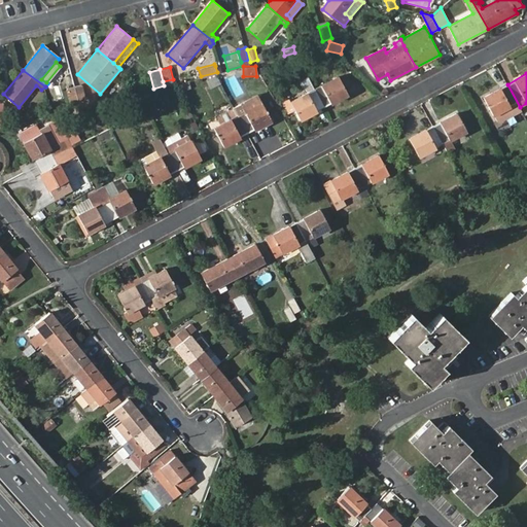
[(315,88),(324,107),(348,96),(338,76),(315,88)]
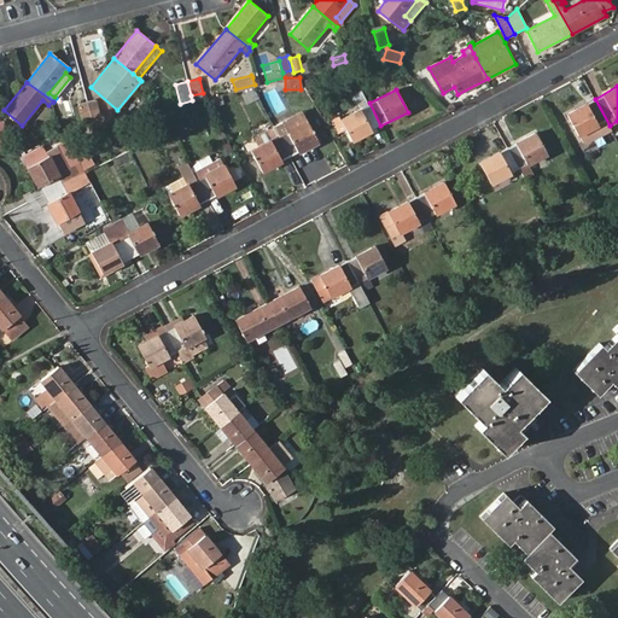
[(211,108),(223,104),(221,94),(209,98),(211,108)]
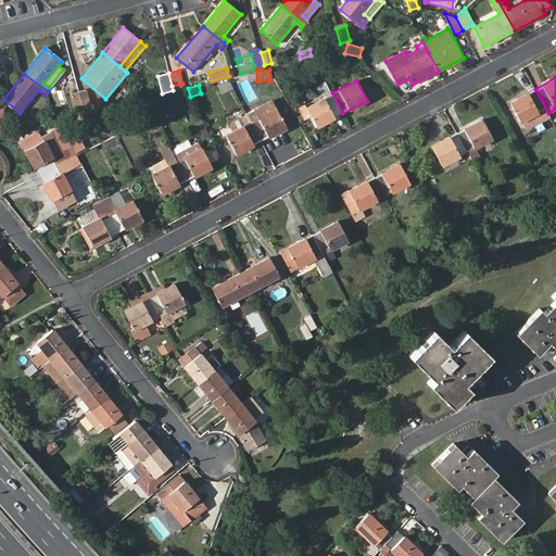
[(317,127),(342,113),(332,92),(330,95),(326,85),(317,88),(319,92),(303,100),(317,127)]
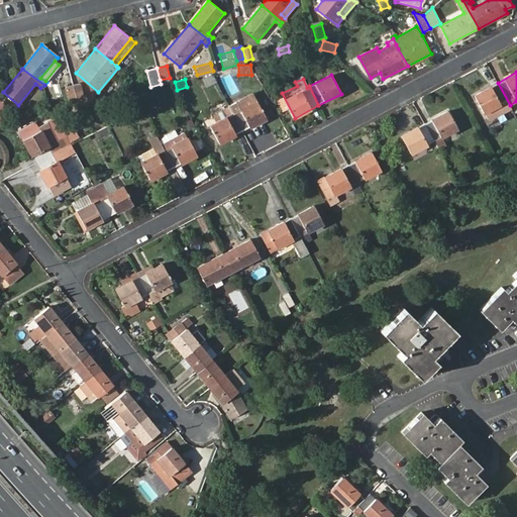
[(489,120),(512,108),(510,105),(498,83),(474,95),(484,114),(486,113),(489,120)]
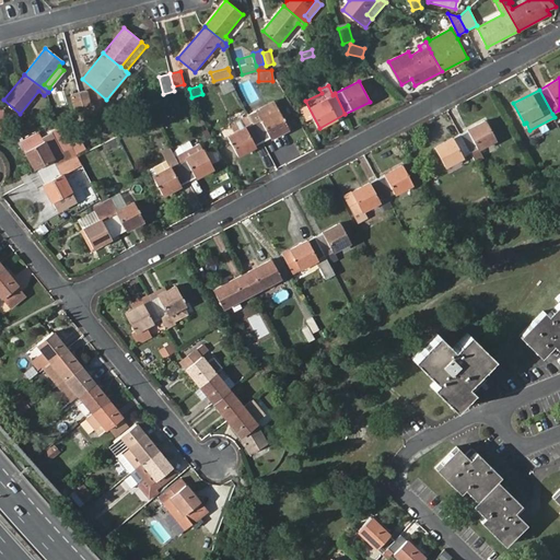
[(91,105),(88,92),(80,94),(83,108),(84,115),(103,109),(104,109),(102,103),(91,105)]
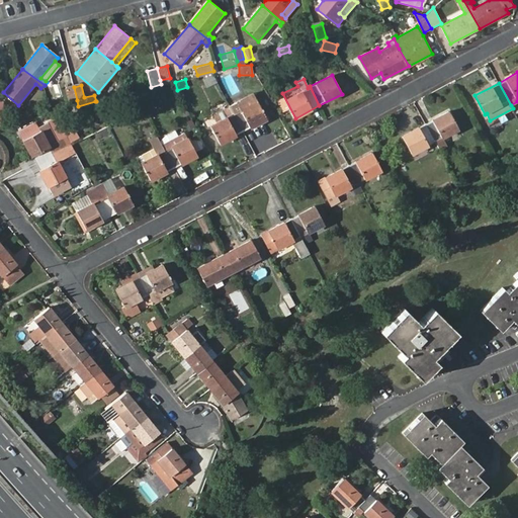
[(70,108),(78,106),(77,100),(74,87),(65,89),(70,108)]
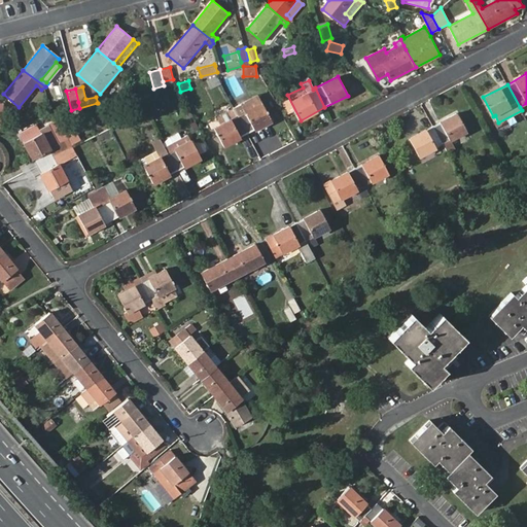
[(256,94),(233,106),(247,133),(271,120),(256,94)]
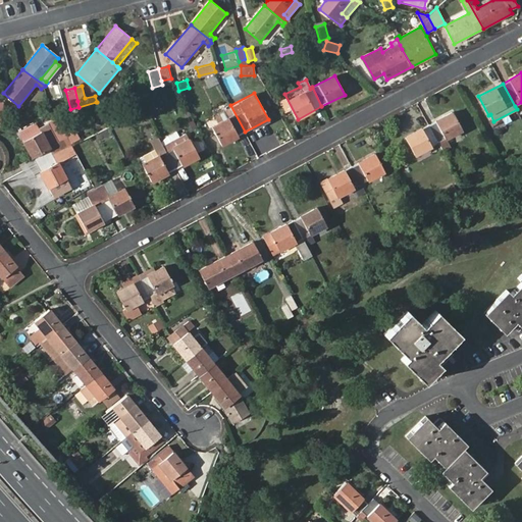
[(245,132),(230,105),(213,115),(217,122),(211,125),(221,144),(245,132)]
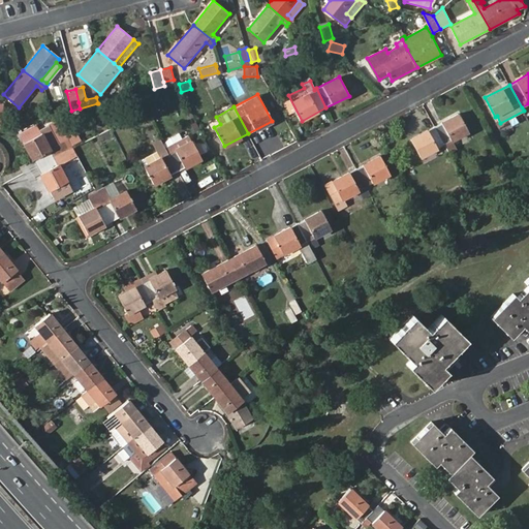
[(458,114),(433,126),(448,153),(458,149),(453,141),(468,132),(458,114)]
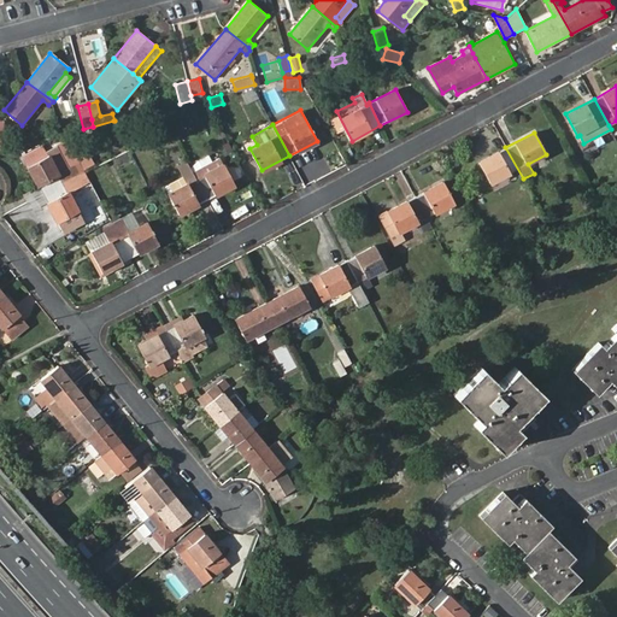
[(128,145),(134,156),(147,148),(141,139),(128,145)]
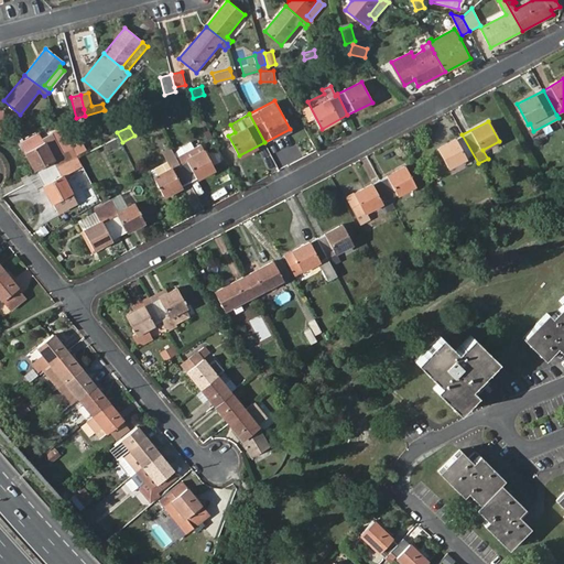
[(478,163),(462,134),(437,148),(448,167),(456,164),(461,172),(478,163)]
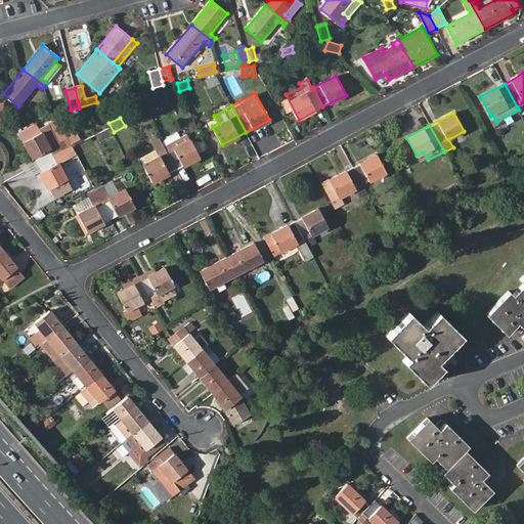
[(23,141),(36,165),(69,147),(63,139),(49,147),(41,131),(23,141)]
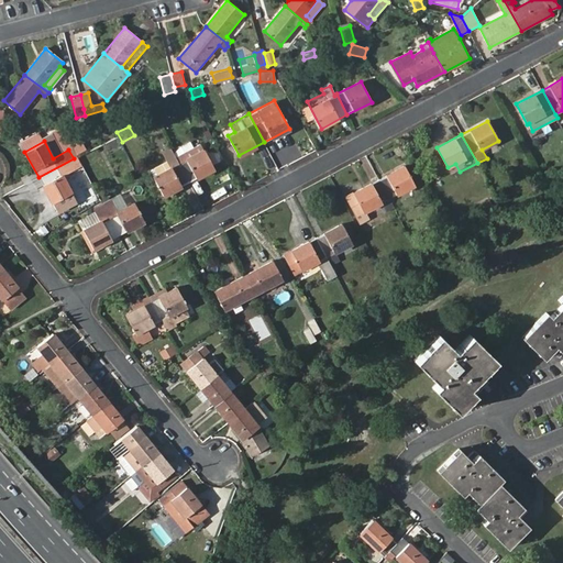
[(200,143),(176,156),(189,183),(214,169),(200,143)]
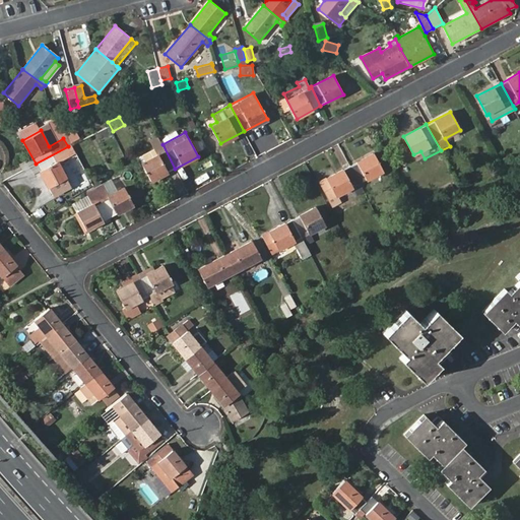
[(175,169),(163,144),(157,135),(149,139),(153,148),(138,156),(151,181),(175,169)]
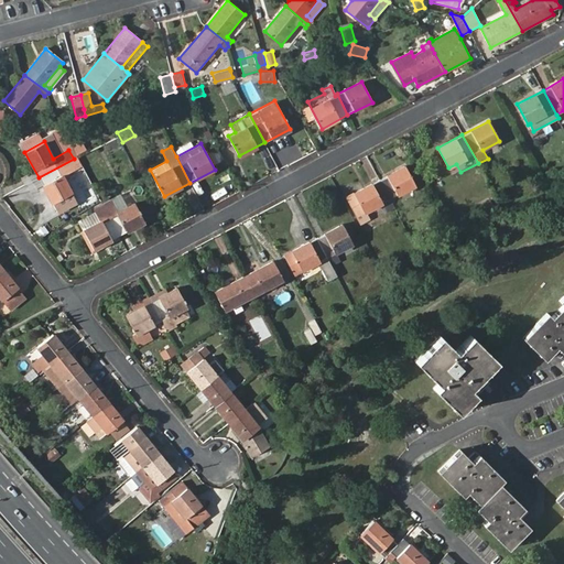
[(57,213),(76,203),(62,176),(78,167),(74,159),(39,177),(57,213)]
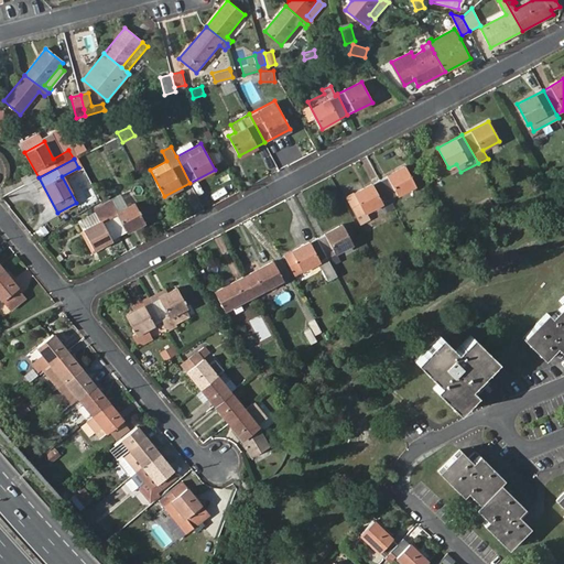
[(404,165),(379,180),(390,199),(415,185),(404,165)]
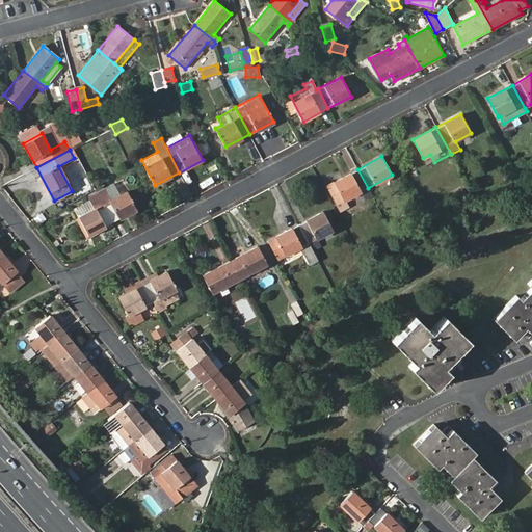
[(368,188),(357,169),(327,185),(340,211),(348,207),(345,201),(361,192),(365,200),(372,196),(368,188)]
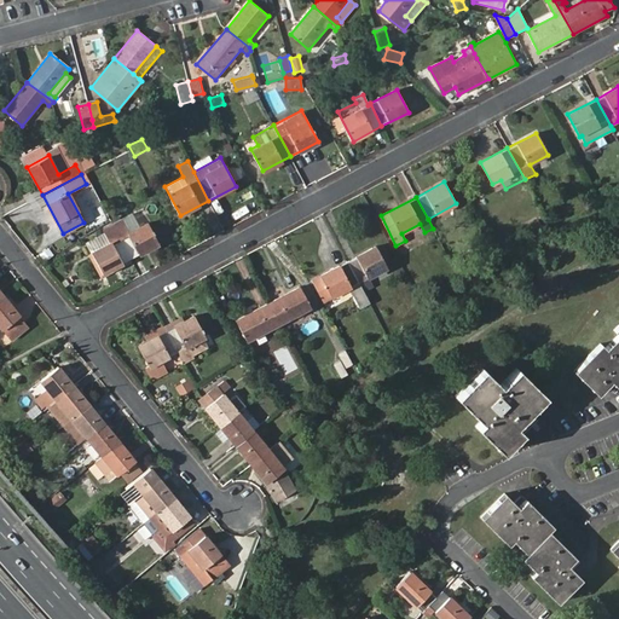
[(111,223),(131,259),(158,244),(148,223),(129,232),(121,218),(111,223)]
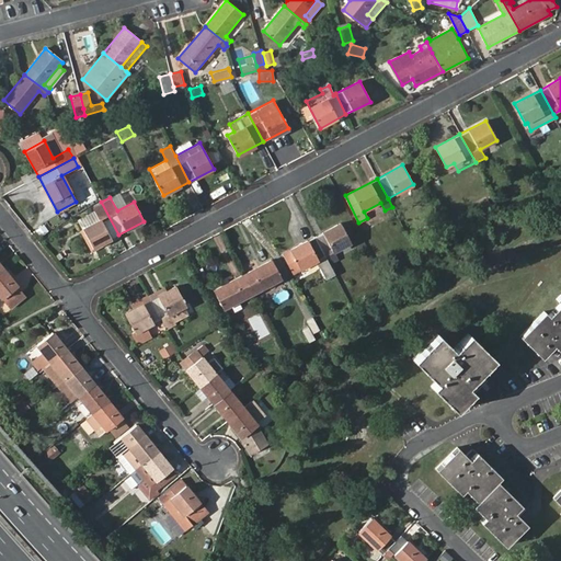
[(93,248),(118,235),(101,202),(94,206),(101,219),(82,228),(93,248)]
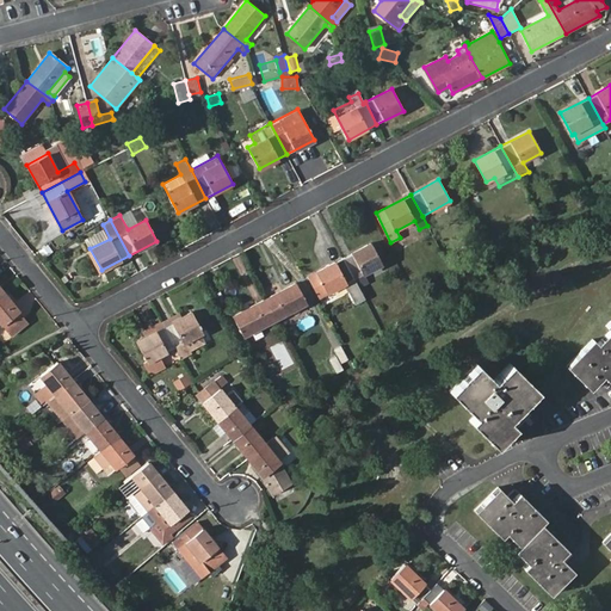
[(90,246),(107,238),(105,233),(87,241),(90,246)]
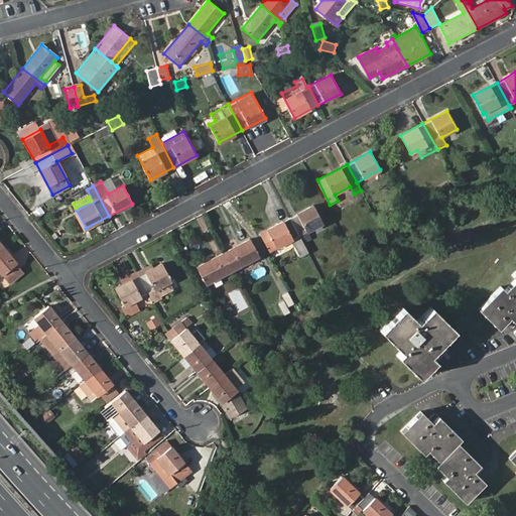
[(312,205),(290,218),(302,240),(303,243),(311,239),(307,232),(323,224),(312,205)]
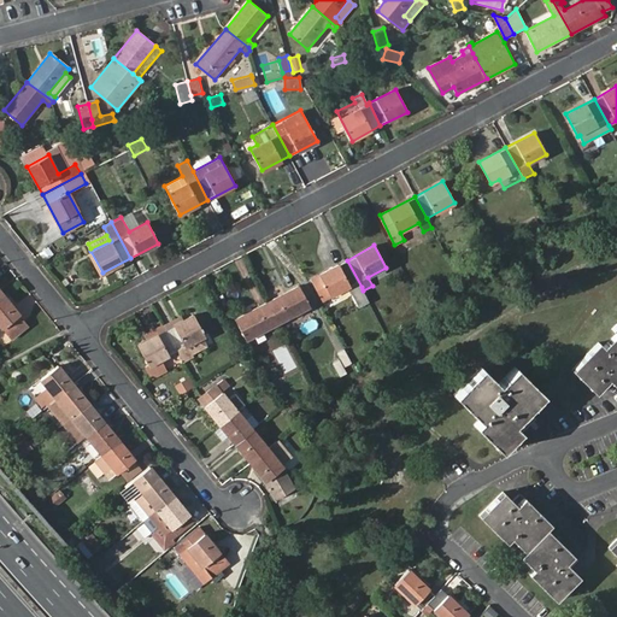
[(362,287),(347,260),(311,280),(322,301),(351,286),(353,291),(362,287)]
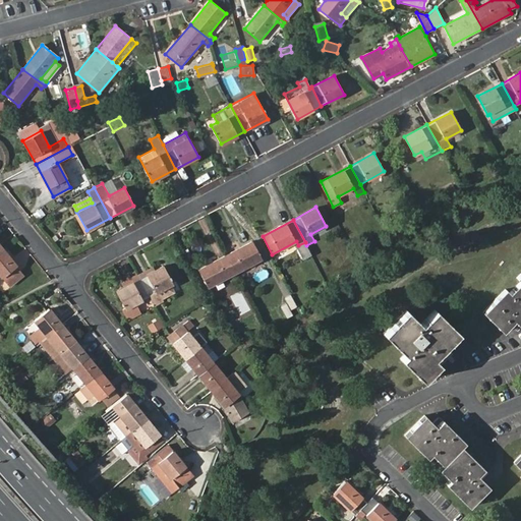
[(225,255),(234,273),(262,258),(251,240),(225,255)]
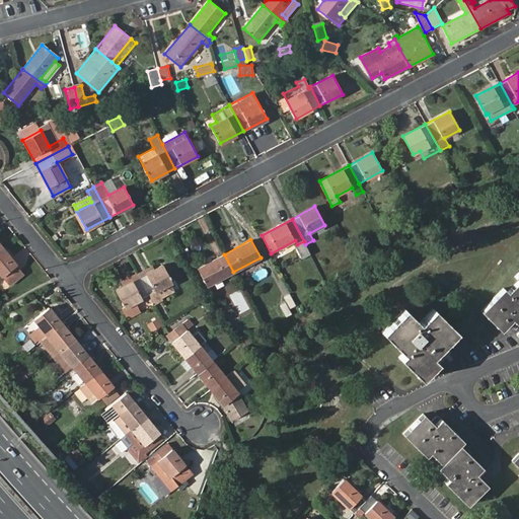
[(3,248),(0,250),(0,274),(10,287),(24,275),(3,248)]
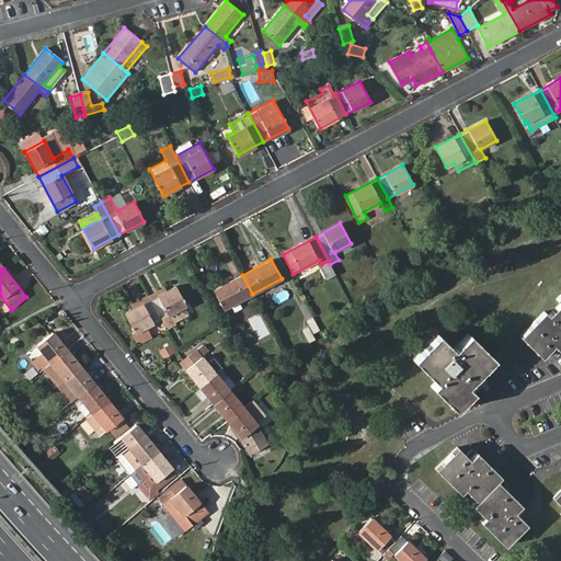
[(224,309),(252,294),(242,275),(213,289),(224,309)]
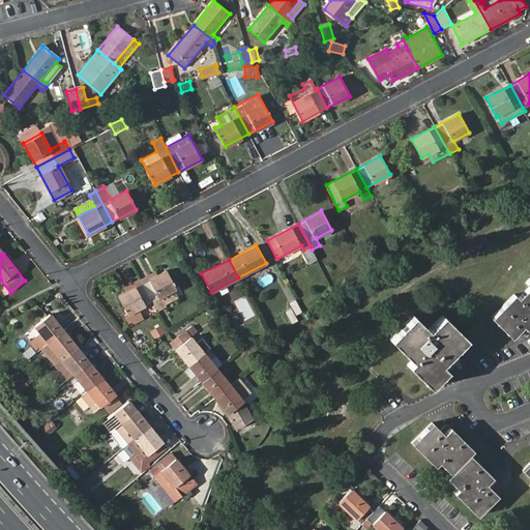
[(156,275),(142,283),(152,301),(157,311),(165,306),(159,297),(175,289),(166,270),(156,275)]
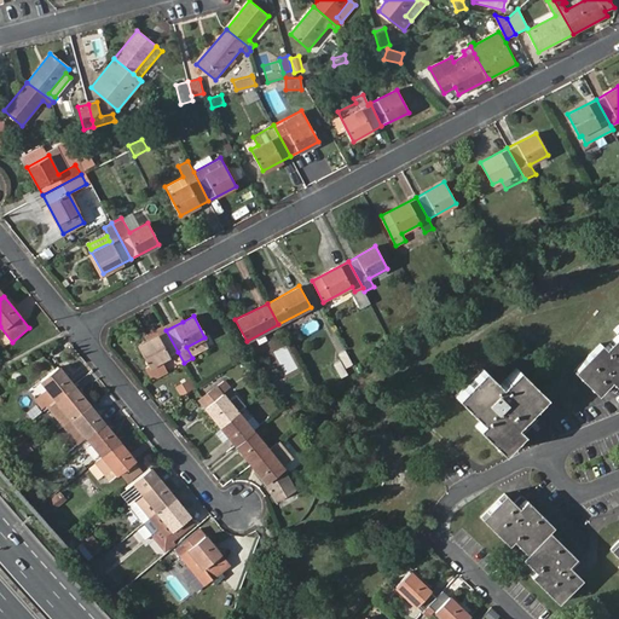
[(163,327),(166,330),(183,322),(180,318),(163,327)]
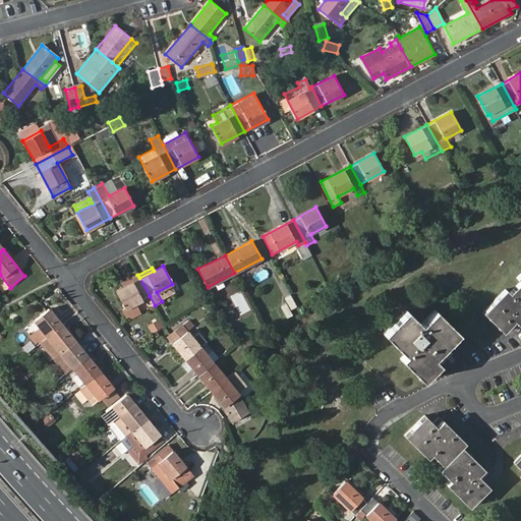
[(520,280),(509,292),(505,288),(482,310),(503,332),(515,320),(520,325),(520,271),(516,276),(520,280)]
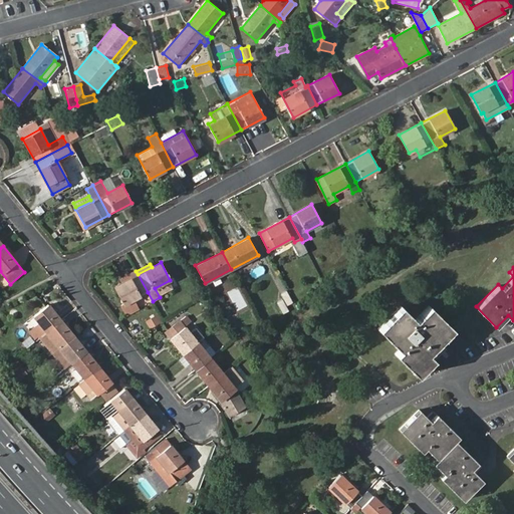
[(122,282),(114,287),(123,304),(121,306),(126,315),(139,309),(134,299),(148,292),(138,274),(136,271),(129,275),(130,278),(122,282)]
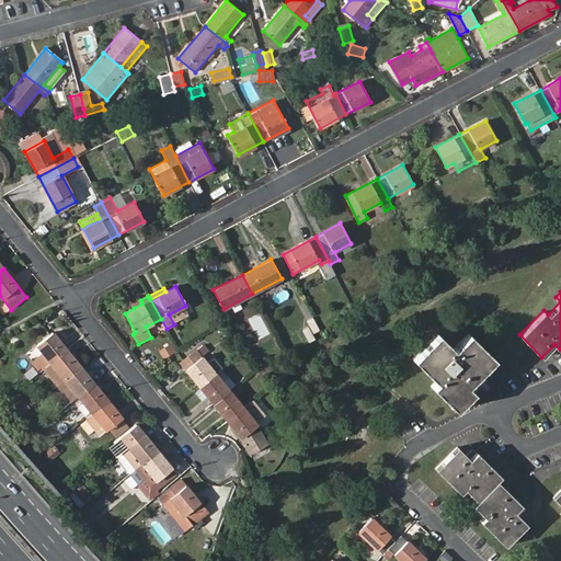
[(58,307),(44,317),(47,323),(64,313),(58,307)]
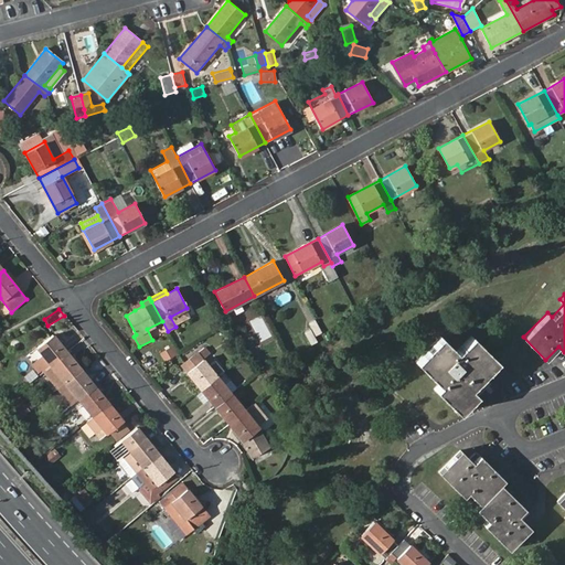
[(315,320),(308,322),(315,336),(321,332),(315,320)]
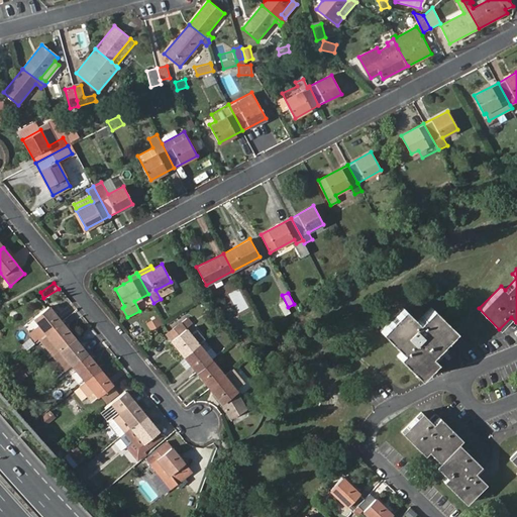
[(284,301),(279,304),(285,316),(290,313),(284,301)]
